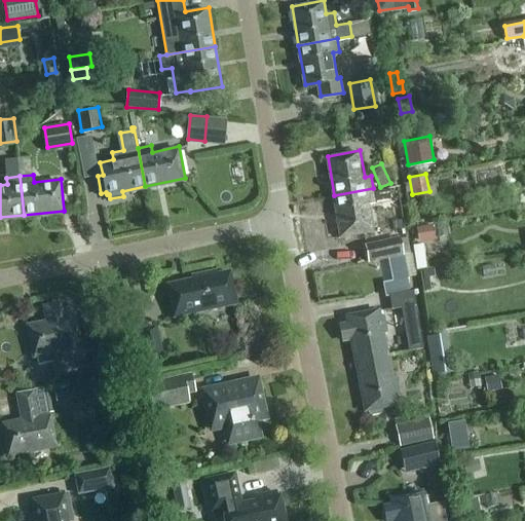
[(373,188),(334,195),(341,234),(373,229),(369,203),(375,201),(373,188)]
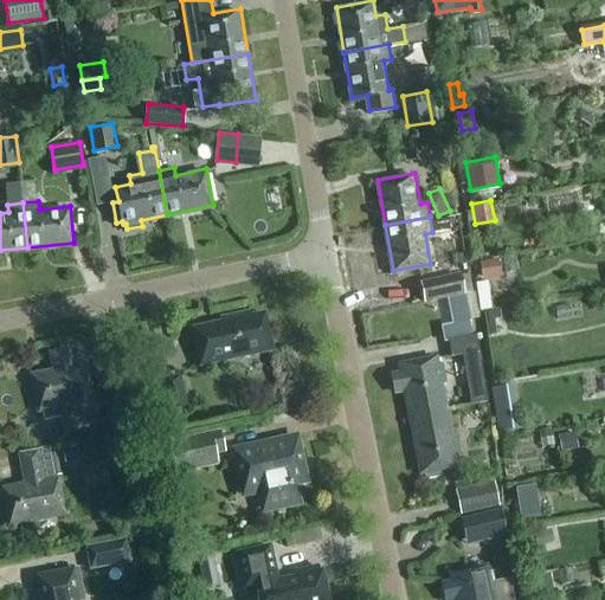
[(481,260),(483,277),(502,273),(500,257),(481,260)]
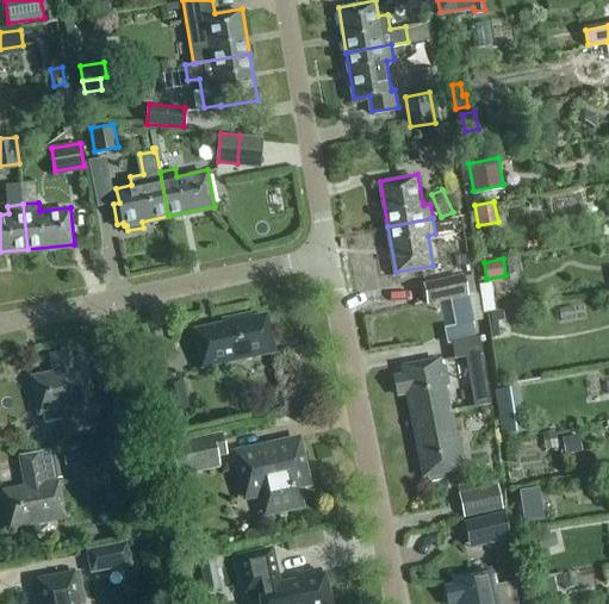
[(477,291),(472,273),(464,275),(464,274),(424,282),(429,302),(477,291)]
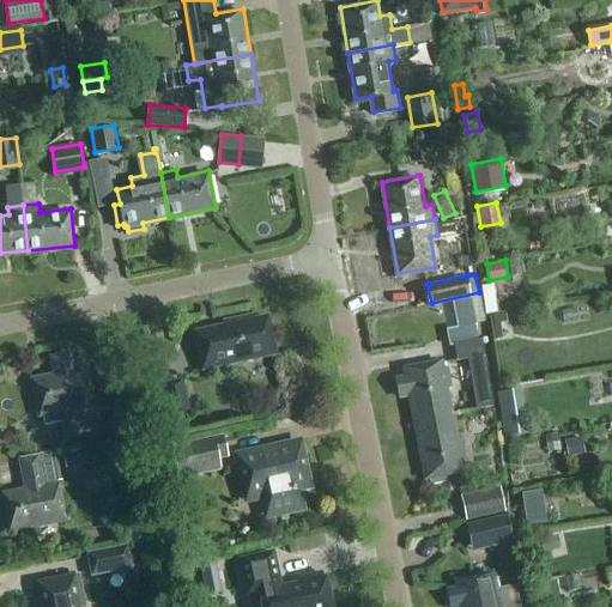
[(204,364),(204,365),(277,351),(268,315),(255,317),(254,313),(224,320),(225,325),(197,331),(197,332),(204,364)]
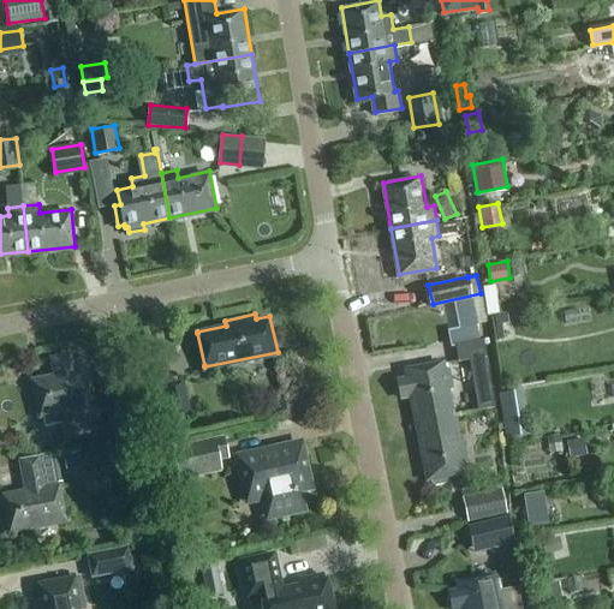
[(471,357),(480,407),(494,405),(484,339),(458,344),(460,358),(471,357)]
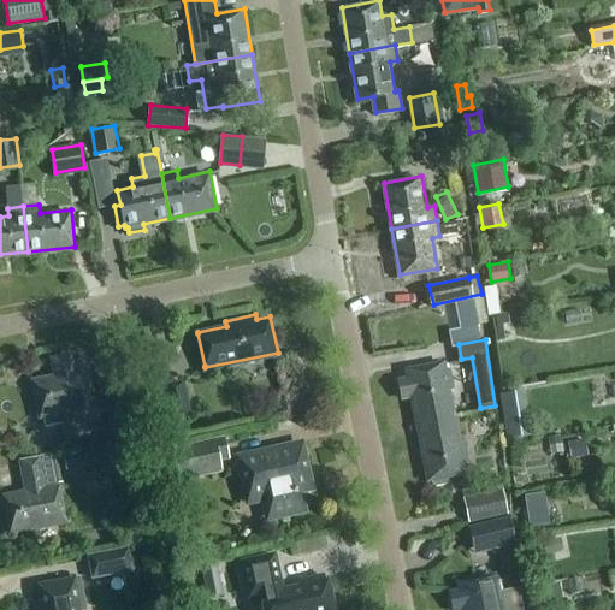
[(33,379),(41,415),(45,414),(45,418),(48,421),(53,422),(65,420),(69,434),(100,427),(86,357),(71,360),(70,354),(53,356),(57,374),(33,379)]
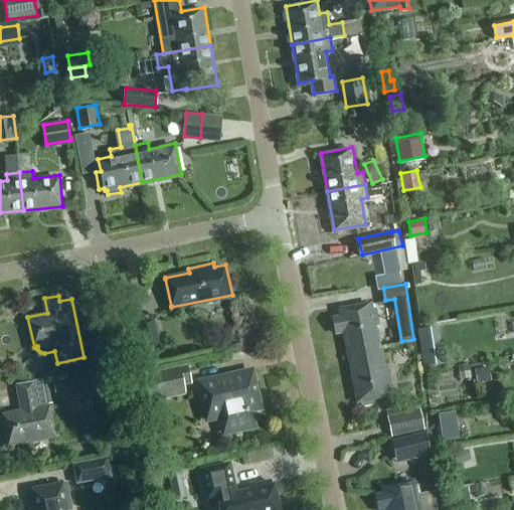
[(345,329),(349,351),(379,345),(375,325),(379,324),(375,307),(371,308),(370,302),(341,308),(342,315),(334,316),(337,331),(345,329)]
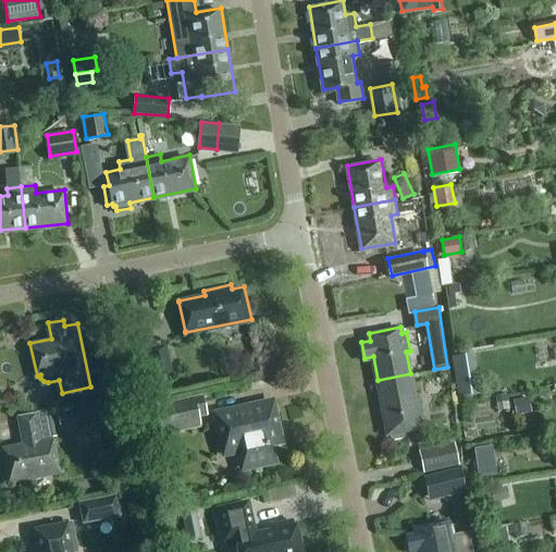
[(149,347),(155,377),(172,373),(165,343),(149,347)]
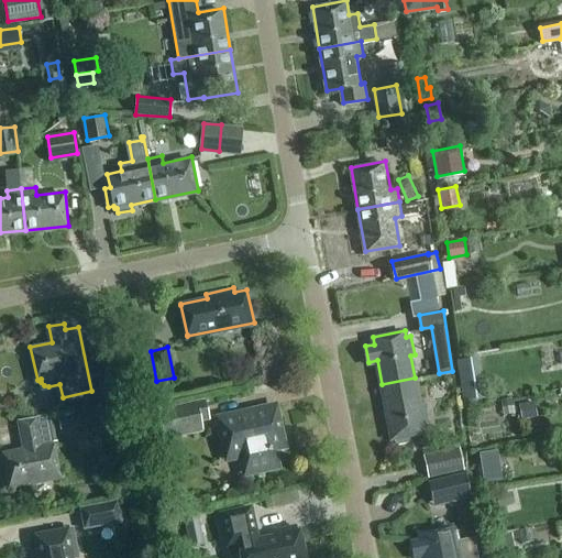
[(485,396),(478,357),(458,360),(464,398),(485,396)]
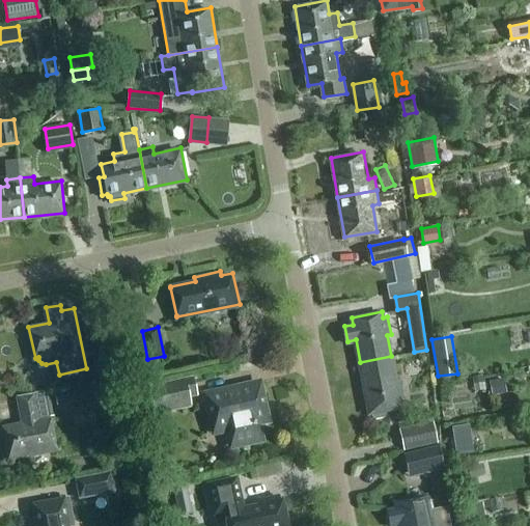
[(94,349),(101,377),(115,374),(110,345),(94,349)]
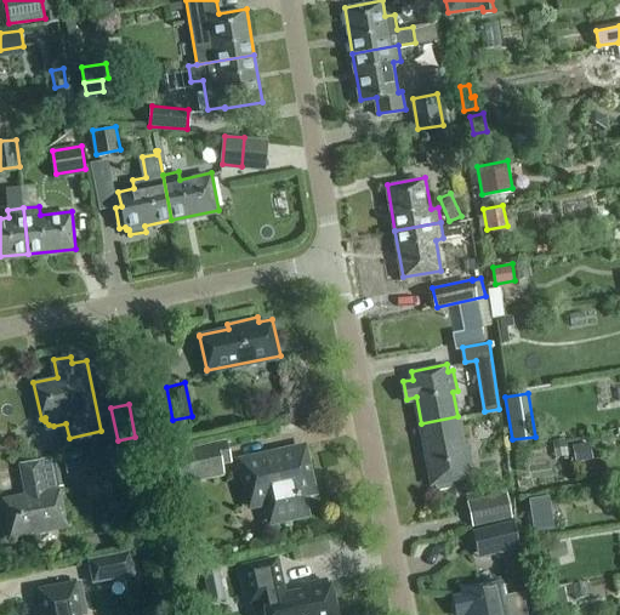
[(458,416),(421,423),(433,482),(436,480),(437,485),(439,488),(450,485),(453,482),(451,478),(470,474),(468,468),(472,467),(467,442),(462,443),(458,416)]
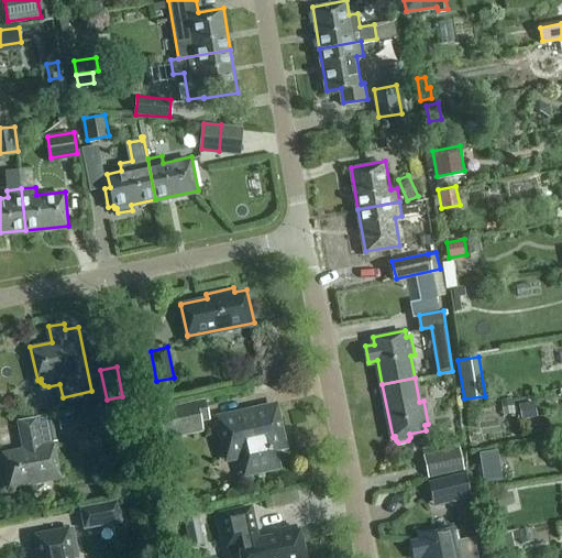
[(517,406),(524,417),(535,411),(528,400),(517,406)]
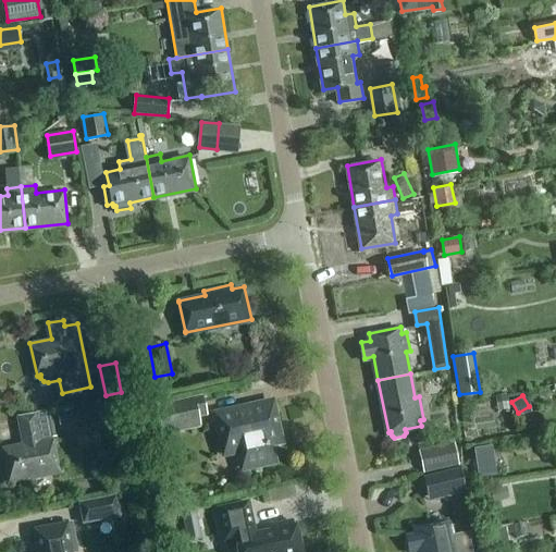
[(200,412),(205,411),(202,396),(159,406),(164,431),(202,422),(200,412)]
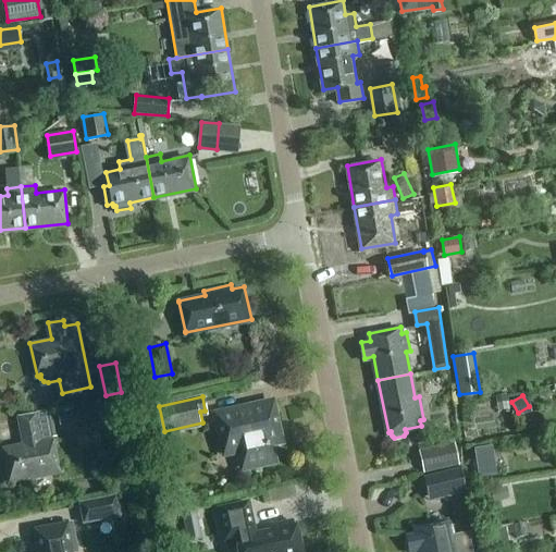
[(114,412),(112,399),(97,401),(99,414),(114,412)]
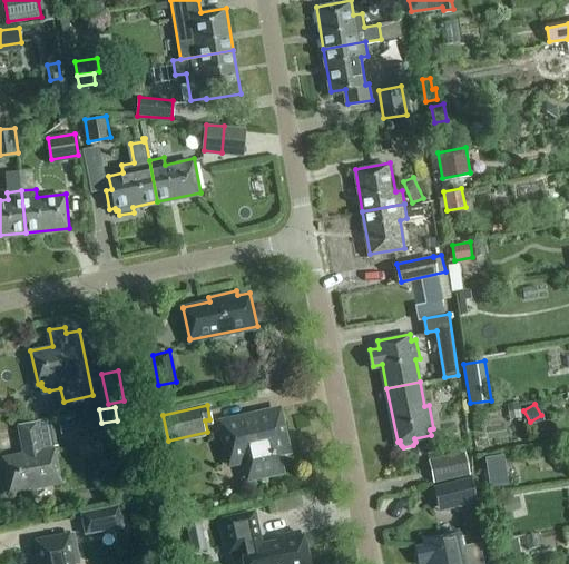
[(226,437),(223,438),(226,455),(231,454),(232,459),(246,456),(251,474),(280,467),(275,449),(285,447),(277,412),(224,423),(226,437)]
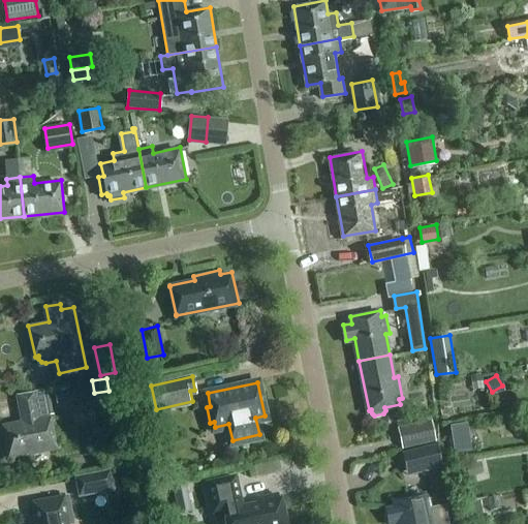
[(4,425),(9,456),(57,447),(45,388),(19,393),(24,421),(4,425)]
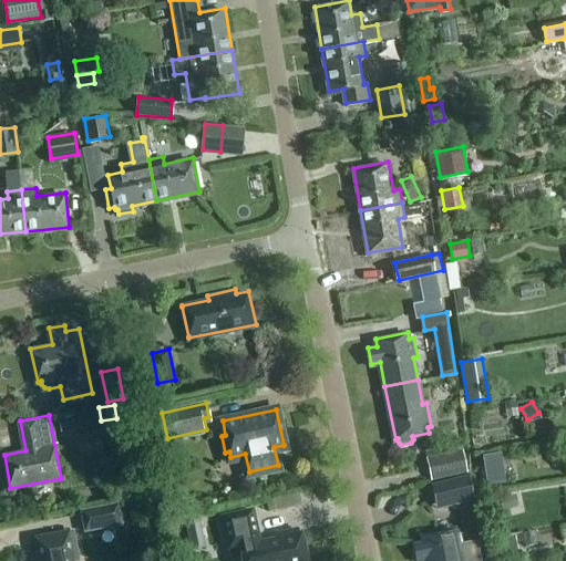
[(107,439),(107,438),(106,436),(106,435),(104,434),(103,434),(102,433),(100,433),(98,434),(96,435),(95,436),(95,437),(94,438),(94,440),(94,442),(95,443),(96,445),(98,446),(99,446),(100,447),(102,447),(103,446),(104,446),(105,445),(106,444),(107,443),(107,440),(107,439)]
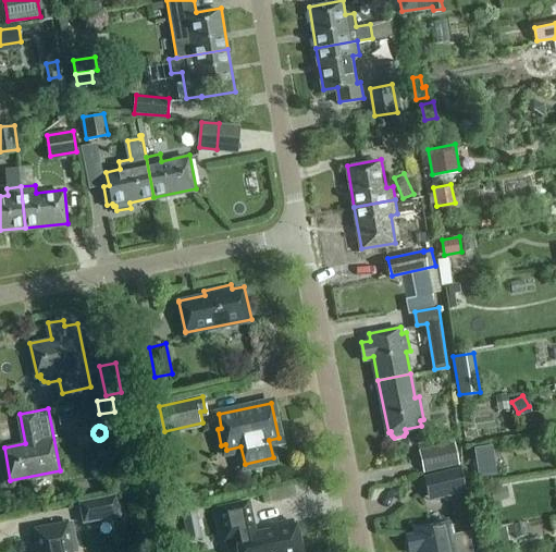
[(419,449),(424,470),(458,463),(454,441),(419,449)]
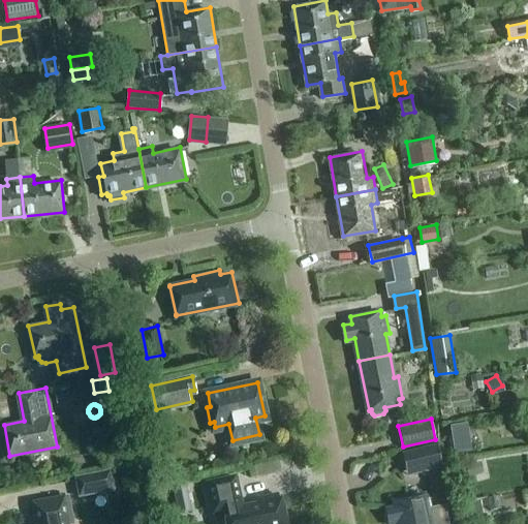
[(470,436),(454,438),(455,450),(471,448),(470,436)]
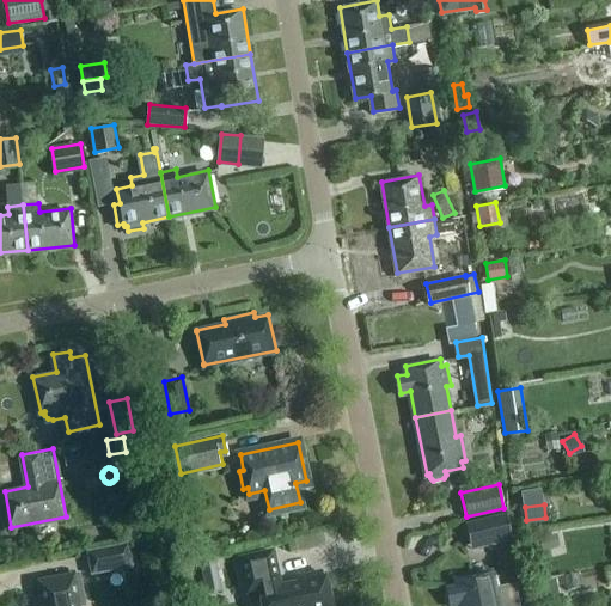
[(505,513),(466,522),(472,546),(511,537),(505,513)]
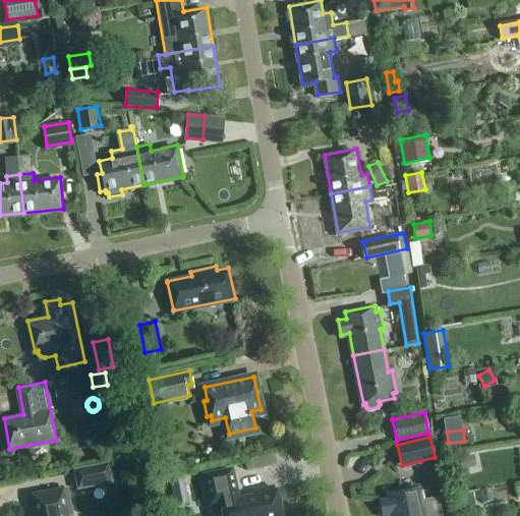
[(474,454),(459,457),(461,467),(476,463),(474,454)]
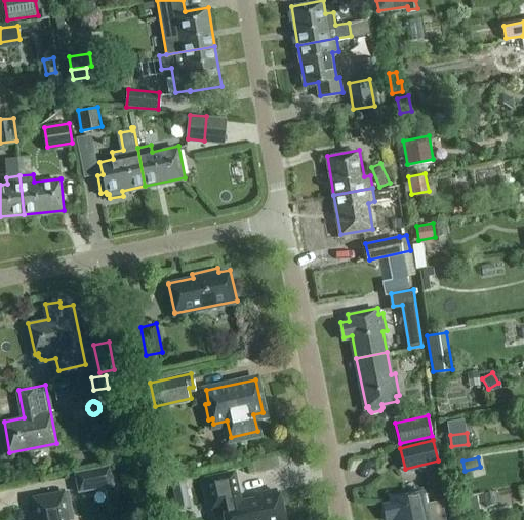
[(76,473),(80,490),(113,485),(110,467),(76,473)]
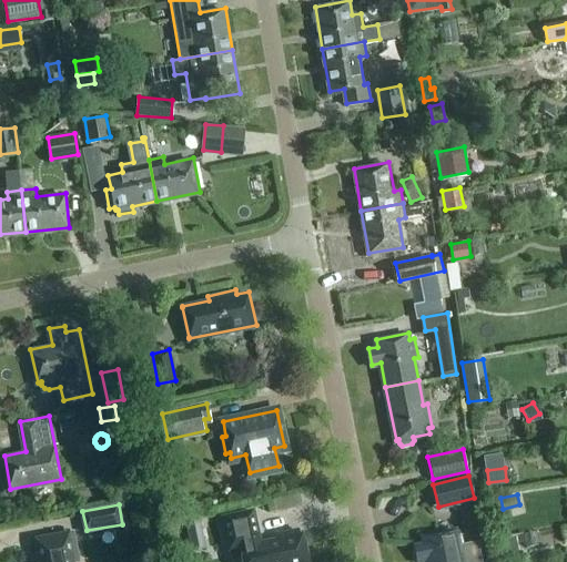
[(223,515),(230,549),(241,547),(243,561),(309,561),(303,532),(301,533),(300,529),(277,533),(279,538),(261,541),(254,509),(223,515)]
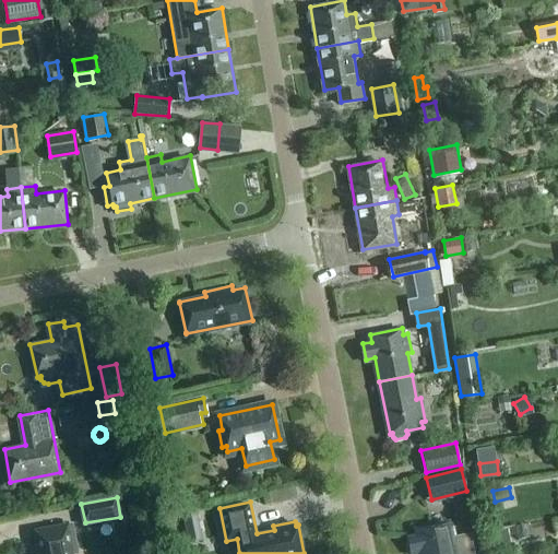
[(201,530),(197,509),(182,513),(187,533),(201,530)]
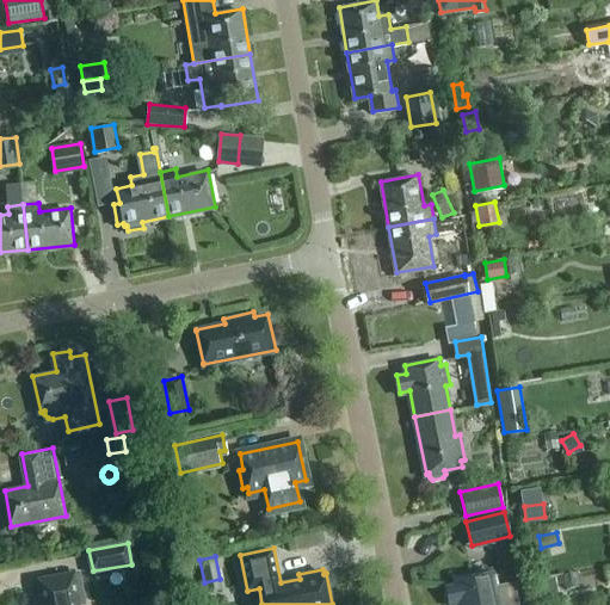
[(519,604),(515,580),(499,584),(497,574),(492,575),(491,569),(455,576),(457,584),(448,586),(451,603),(461,602),(461,604),(519,604)]
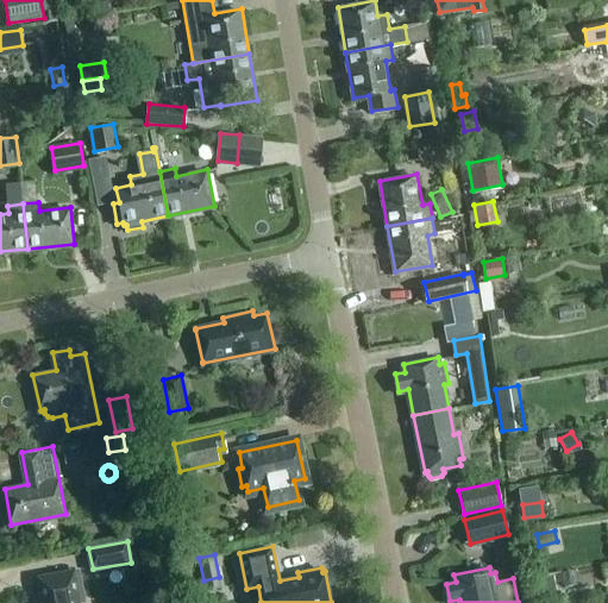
[(43,602),(80,602),(85,601),(79,570),(39,577),(43,602)]
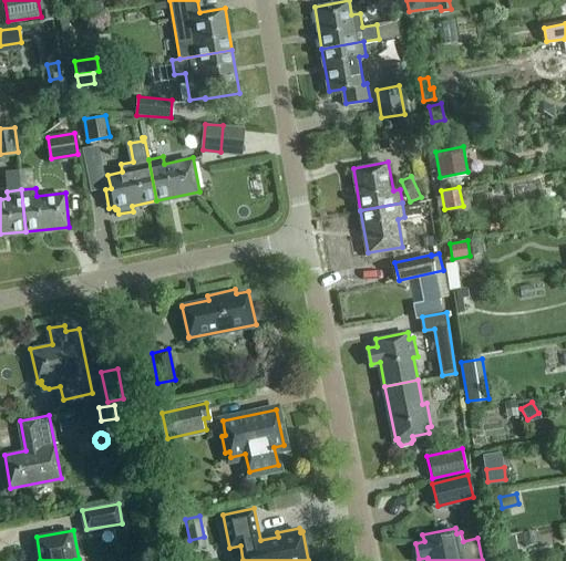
[(517,553),(514,534),(502,537),(505,556),(517,553)]
